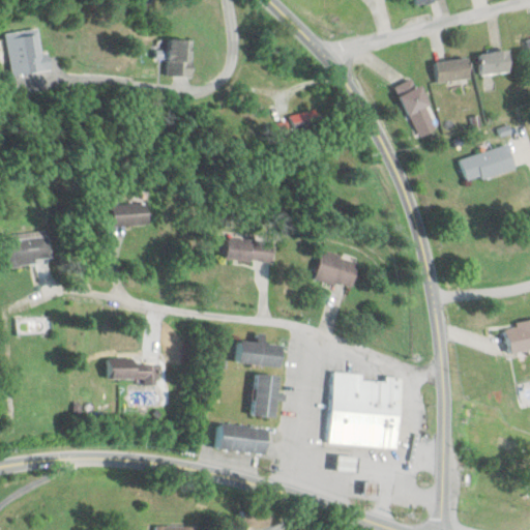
[(17,76),(56,70),(54,54),(46,55),(42,29),(10,33),(17,76)]
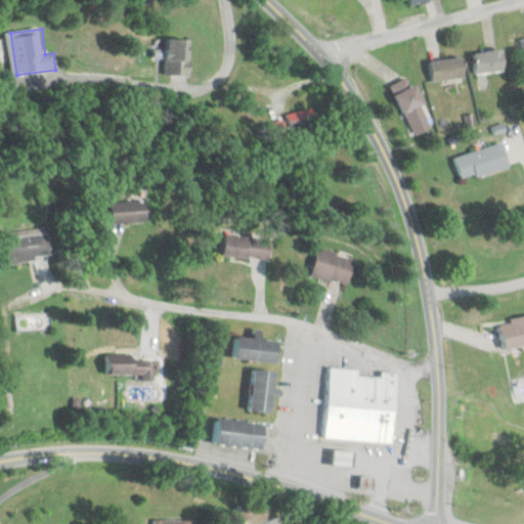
[(190,76),(190,39),(168,39),(168,76),(190,76)]
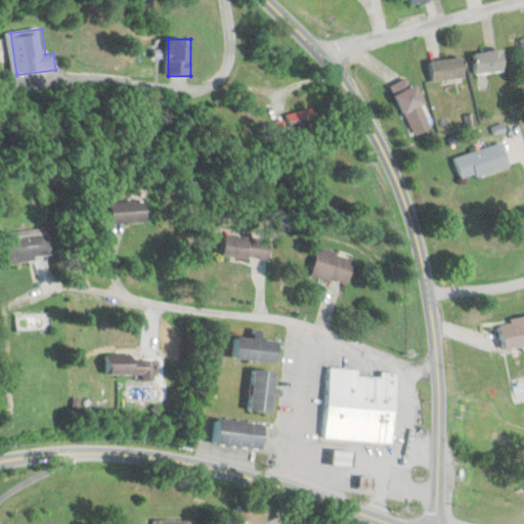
[(475,74),(505,72),(504,51),(474,52),(475,74)]
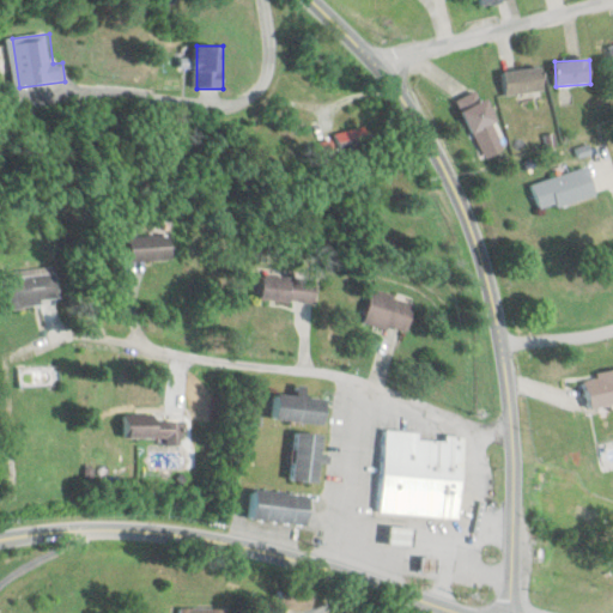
[(502,71),(504,95),(544,91),(541,67),(502,71)]
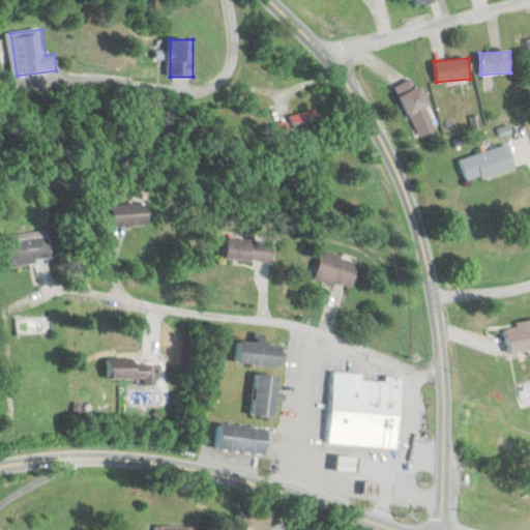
[(418,137),(437,129),(419,86),(401,93),(418,137)]
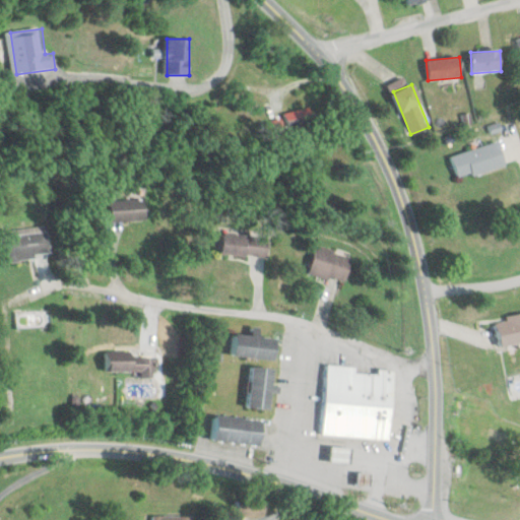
[(296,137),(318,124),(308,106),(285,118),(296,137)]
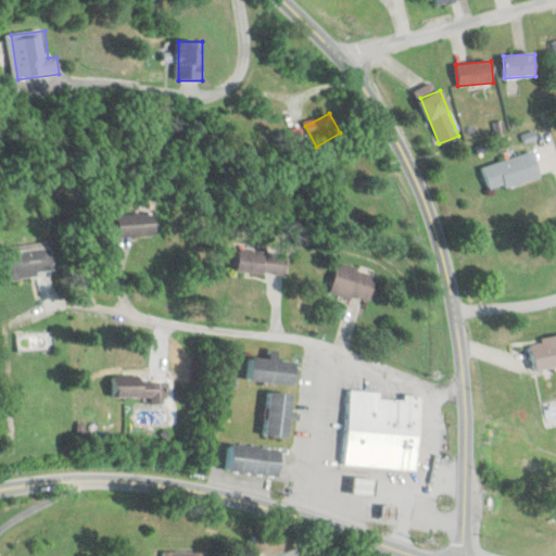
[(541,178),(534,152),(483,166),(490,191),(541,178)]
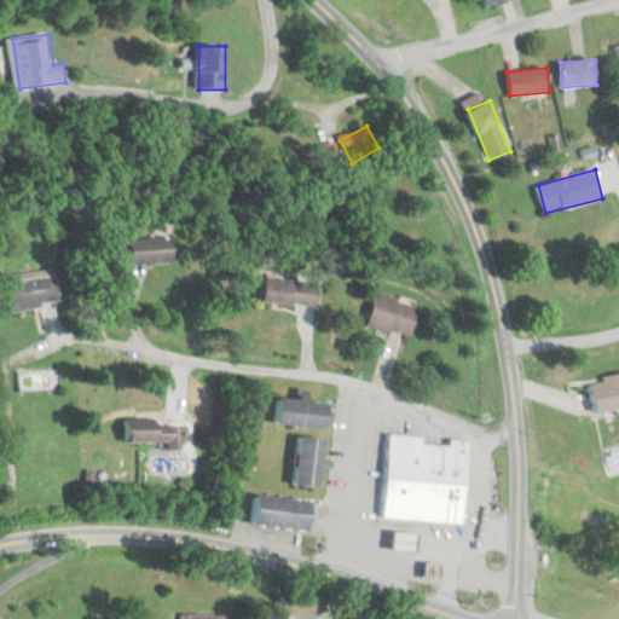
[(173,264),(172,237),(129,239),(132,267),(173,264)]
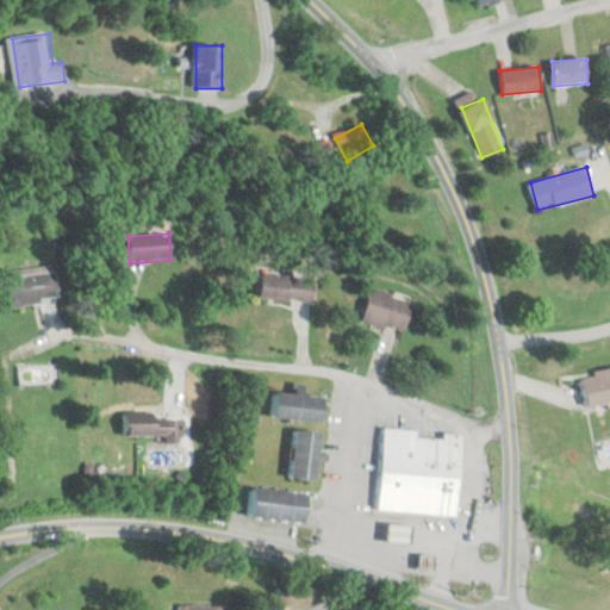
[(5,273),(7,306),(56,303),(54,269),(5,273)]
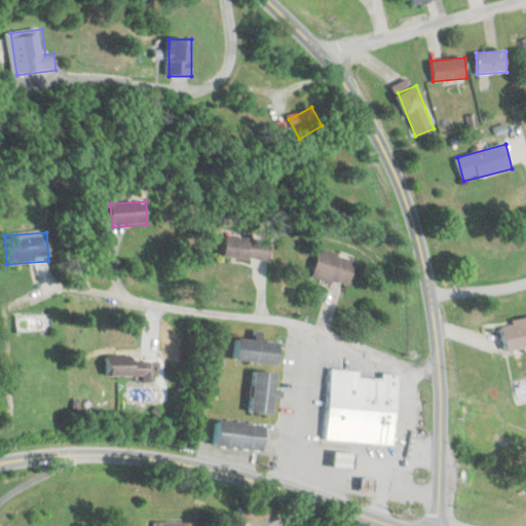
[(272,260),(273,238),(224,237),(223,258),(272,260)]
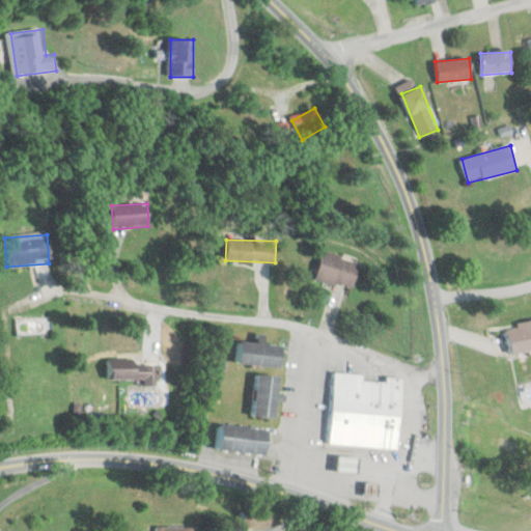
[(360,260),(323,251),(315,280),(354,288),(360,260)]
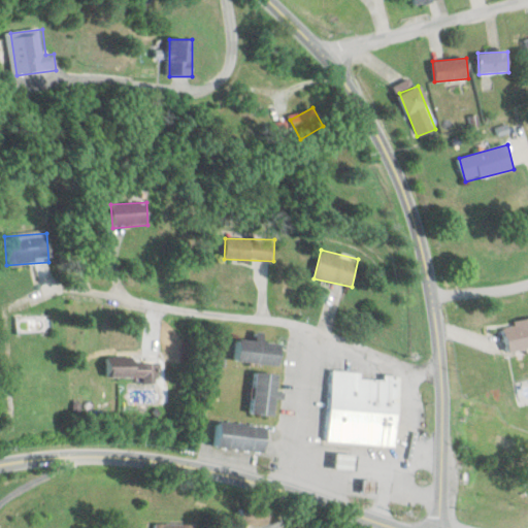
[(527,349),(527,320),(502,325),(507,353),(527,349)]
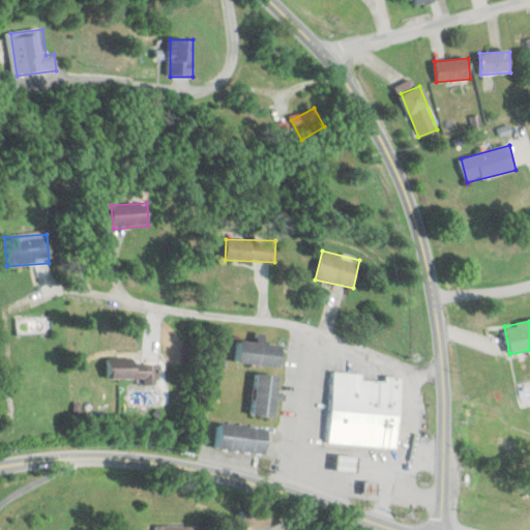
[(282,344),(237,342),(236,364),(281,366),(282,344)]
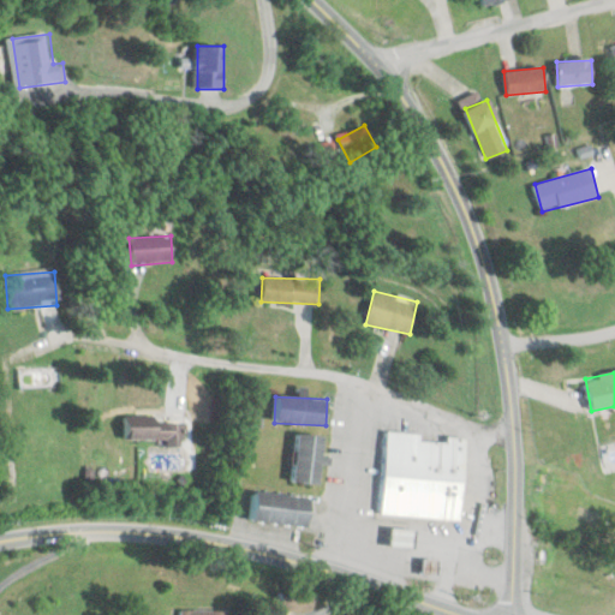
[(125,419),(126,441),(168,440),(168,446),(187,446),(186,419),(125,419)]
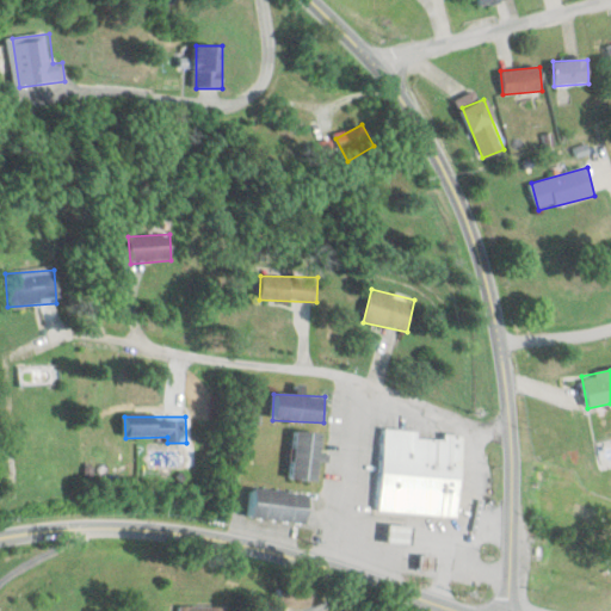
[(378,513),(458,517),(463,434),(444,433),(443,438),(417,437),(417,431),(383,429),(378,513)]
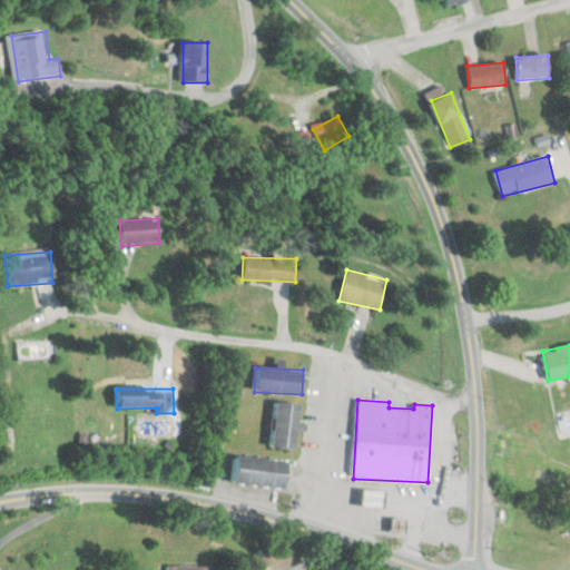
[(300,404),(275,402),(272,448),(296,450),(300,404)]
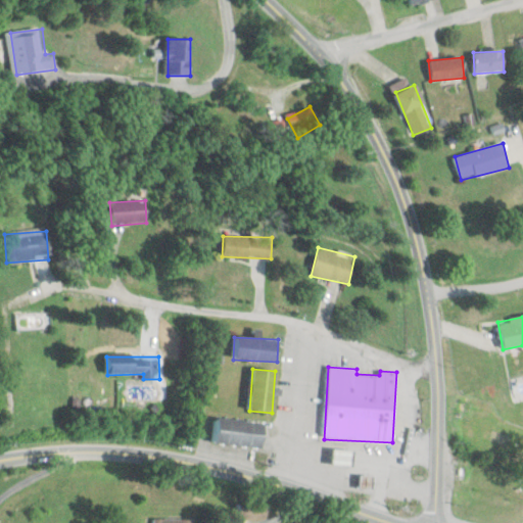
[(264,423),(217,418),(214,443),(262,447),(264,423)]
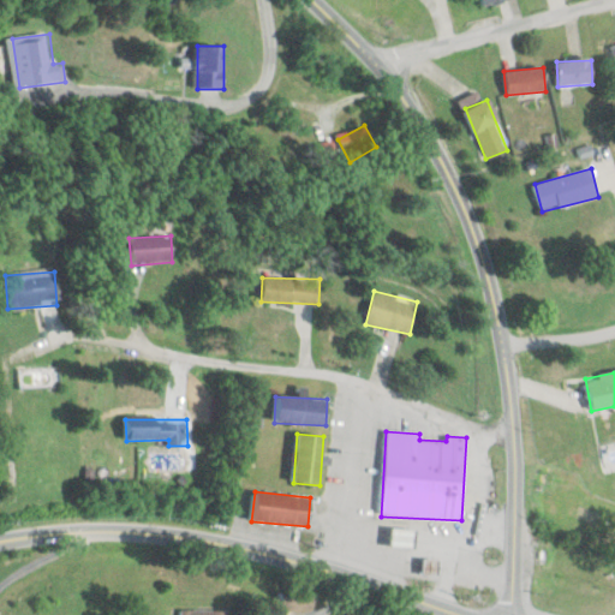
[(309,614),(311,604),(282,597),(280,608),(308,614),(309,614)]
